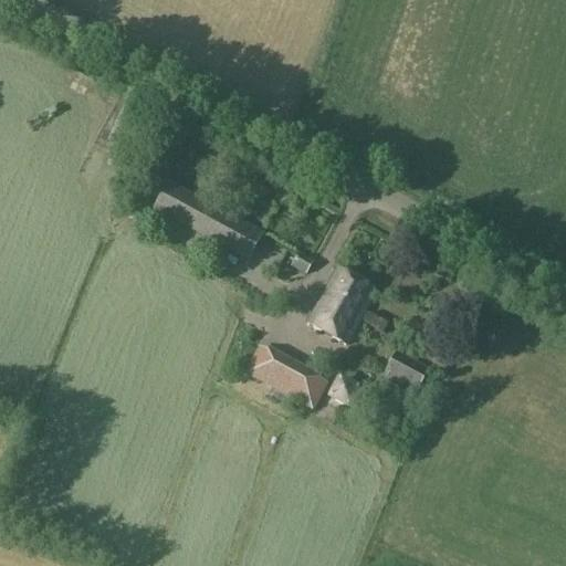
[(169,185),(156,209),(249,260),(262,236),(169,185)]
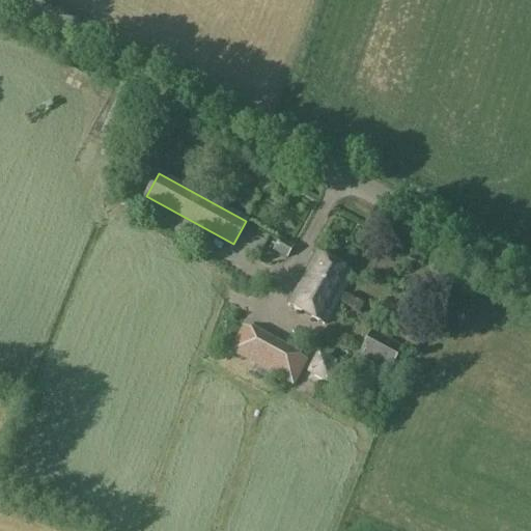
[(295,247),(281,239),(273,251),(286,259),(295,247)]
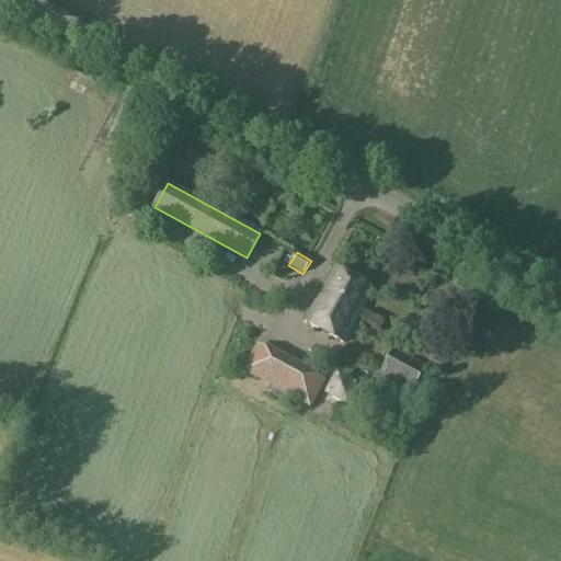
[(371,292),(332,271),(302,324),(342,345),(371,292)]
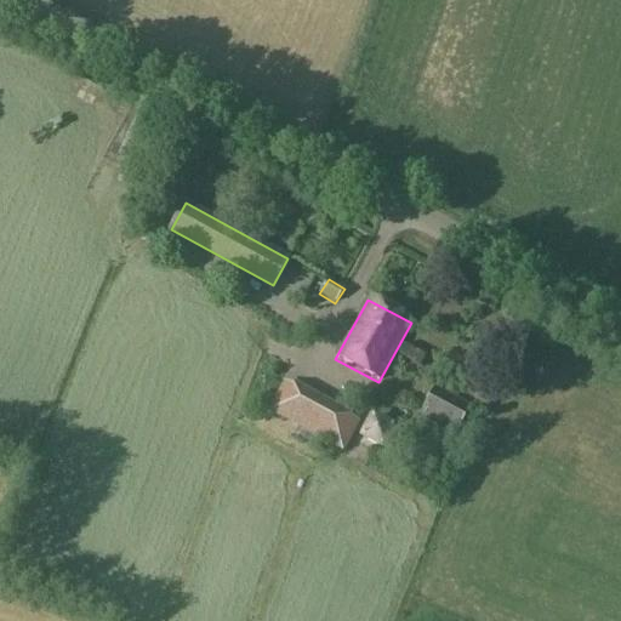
[(285,385),(271,411),(342,450),(357,423),(285,385)]
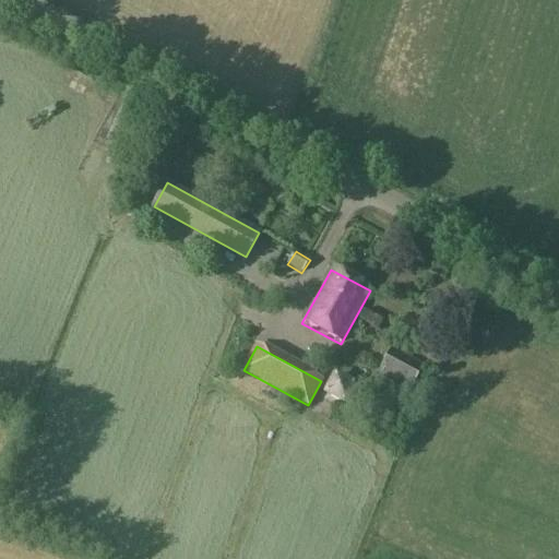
[(388,356),(378,373),(377,377),(408,393),(419,372),(388,356)]
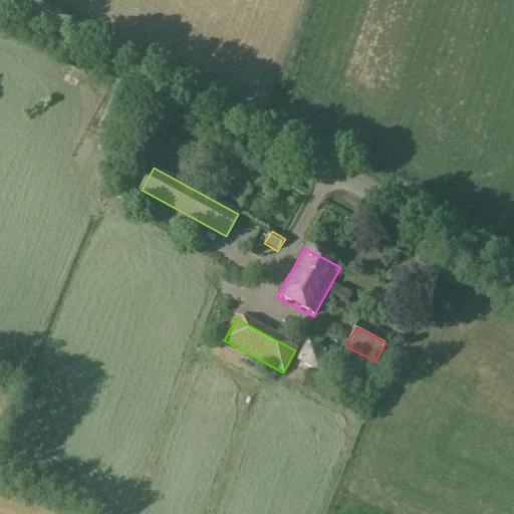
[(296,363),(318,374),(328,354),(307,343),(296,363)]
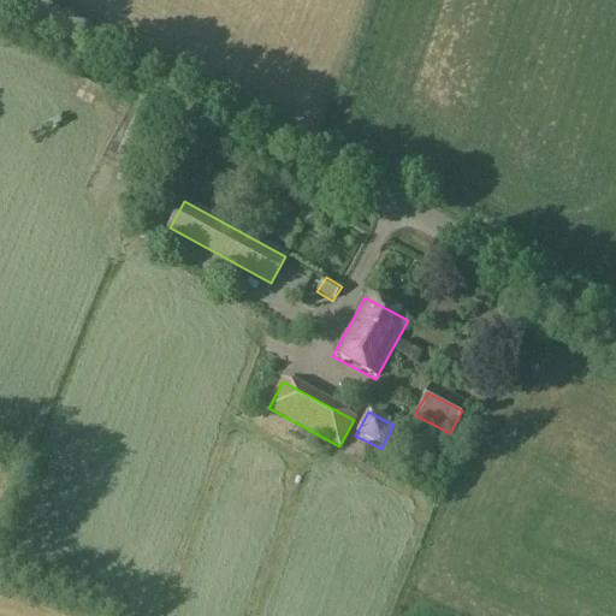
[(297,424),(291,433),(309,443),(315,433),(297,424)]
